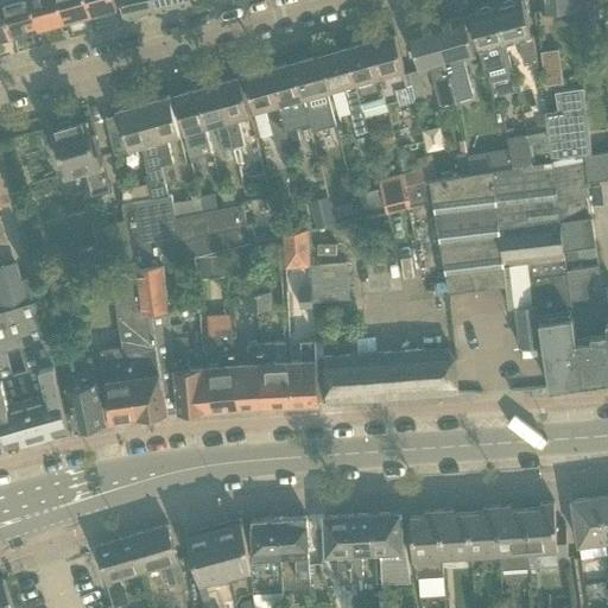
[(0,0),(0,39),(13,36),(2,0),(0,0)]
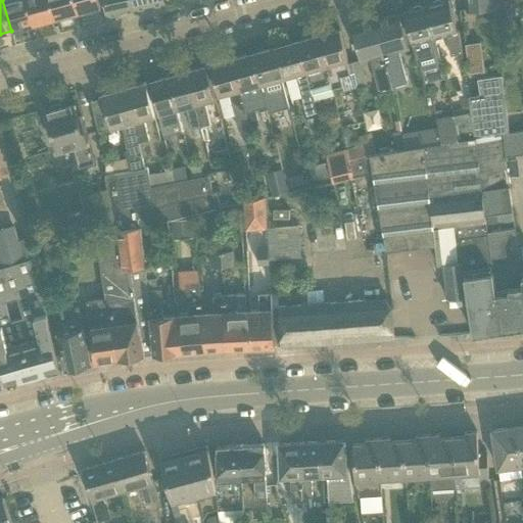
[(2,0),(11,31),(34,25),(27,0),(2,0)]
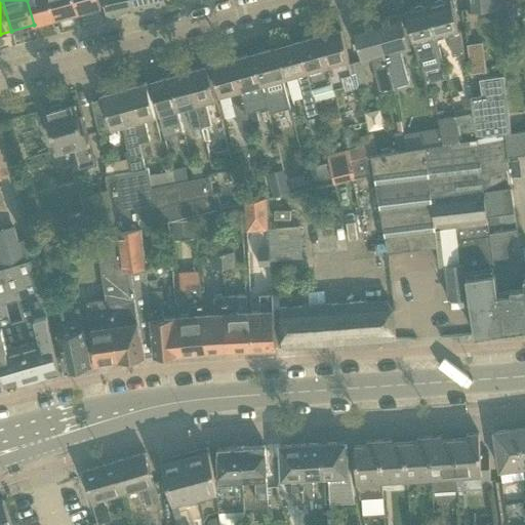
[(50,0),(27,0),(34,25),(56,18),(50,0)]
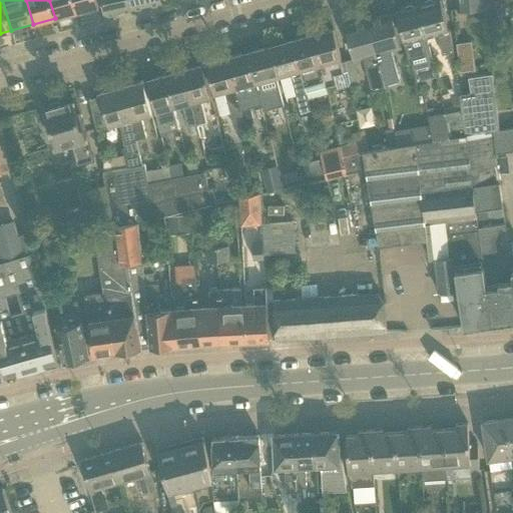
[(73,0),(49,0),(55,18),(77,13),(73,0)]
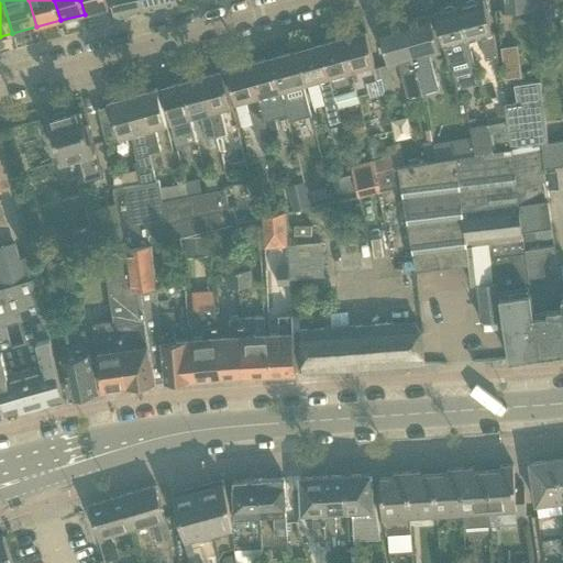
[(107,0),(80,0),(85,14),(109,7),(107,0)]
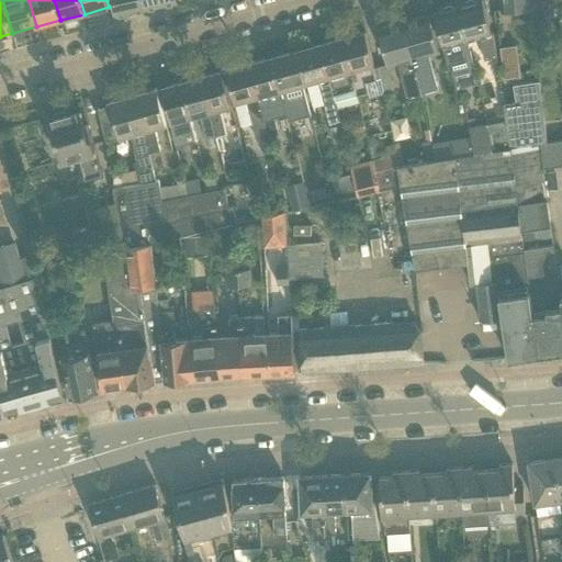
[(112,0),(116,17),(147,9),(144,0),(112,0)]
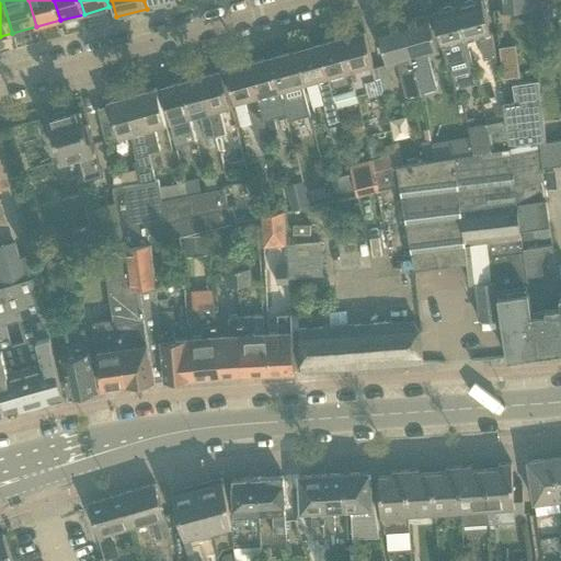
[(144,0),(147,9),(178,2),(176,0),(144,0)]
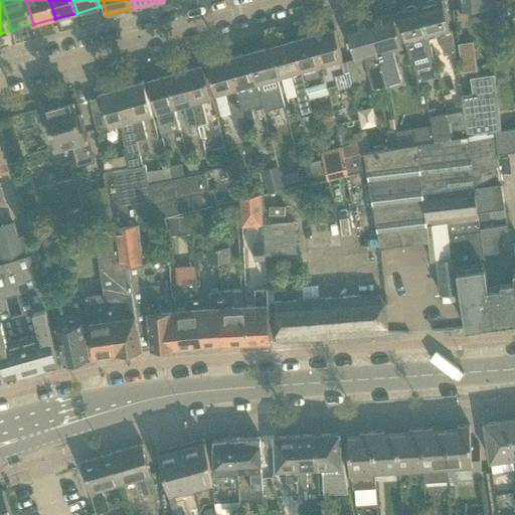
[(425,5),(420,6),(428,37),(440,34),(444,55),(455,52),(452,37),(448,20),(443,0),(436,2),(434,1),(426,3),(425,5)]
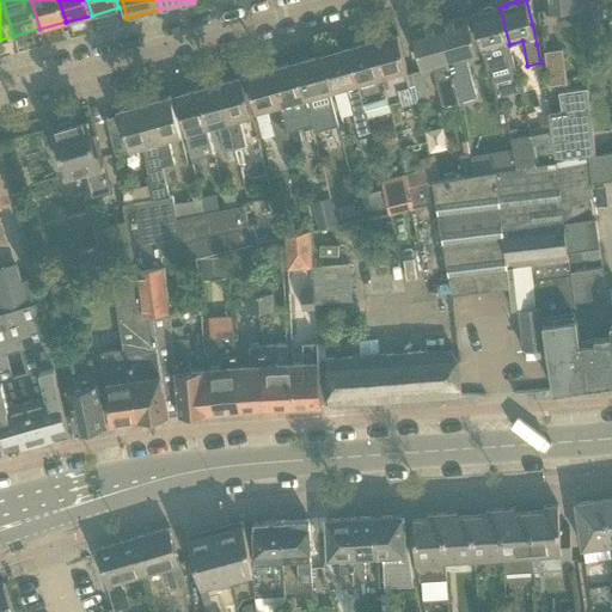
[(579,4),(577,0),(545,0),(546,12),(579,10),(579,4)]
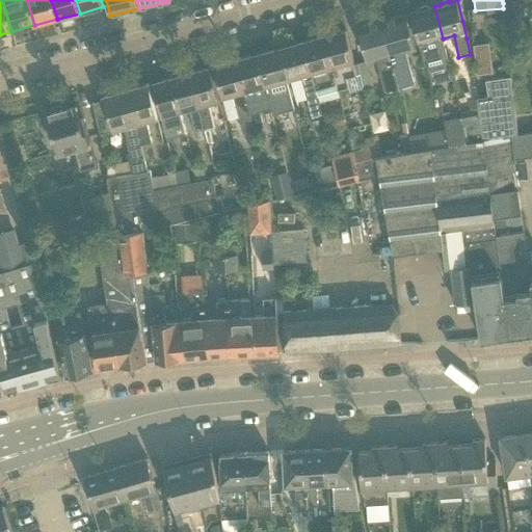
[(502,0),(503,3),(503,8),(505,20),(516,17),(514,8),(514,6),(513,4),(530,0),(502,0)]
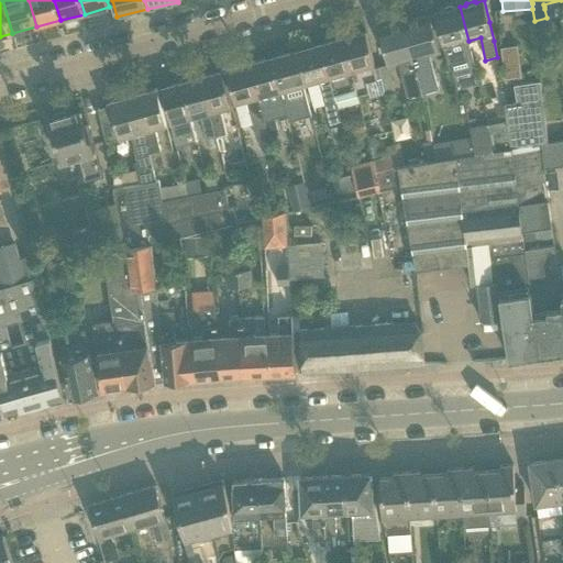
[(443,11),(434,13),(440,35),(443,45),(450,70),(470,65),(464,42),(468,41),(460,7),(454,8),(452,7),(444,9),(443,11)]
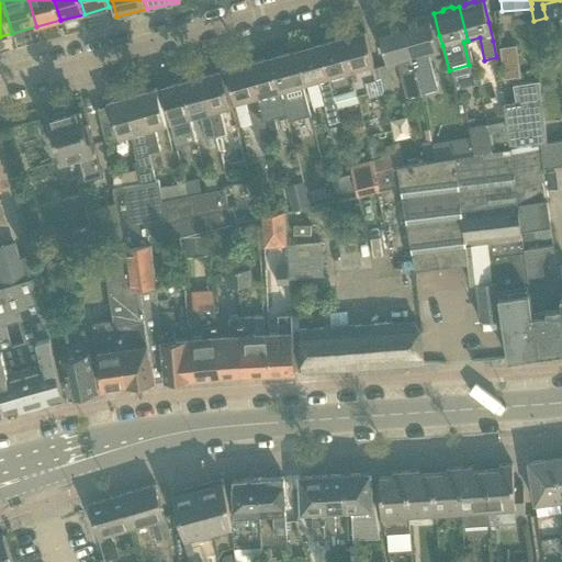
[(430,14),(404,22),(423,91),(438,87),(429,54),(440,52),(430,14)]
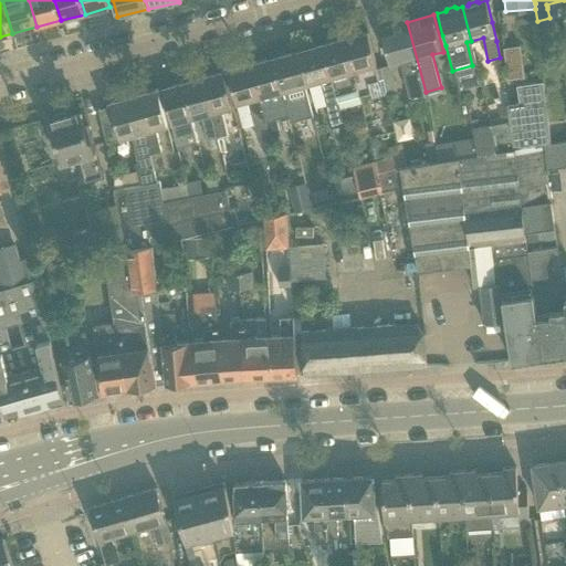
[(426,92),(407,22),(381,29),(391,66),(400,63),(409,96),(426,92)]
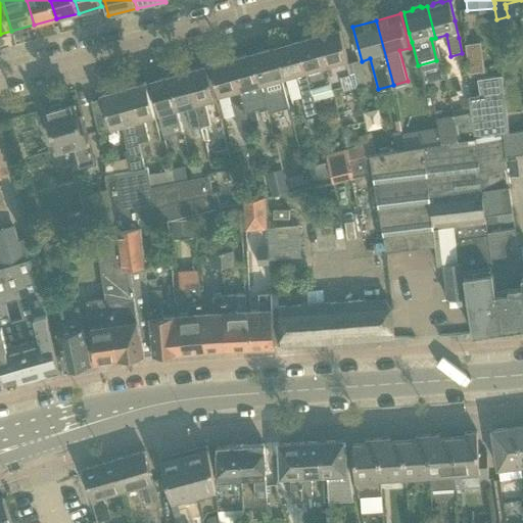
[(340,30),(319,36),(333,88),(337,106),(343,105),(340,92),(343,92),(344,92),(344,91),(343,86),(340,76),(351,73),(348,61),(345,49),(340,30)]
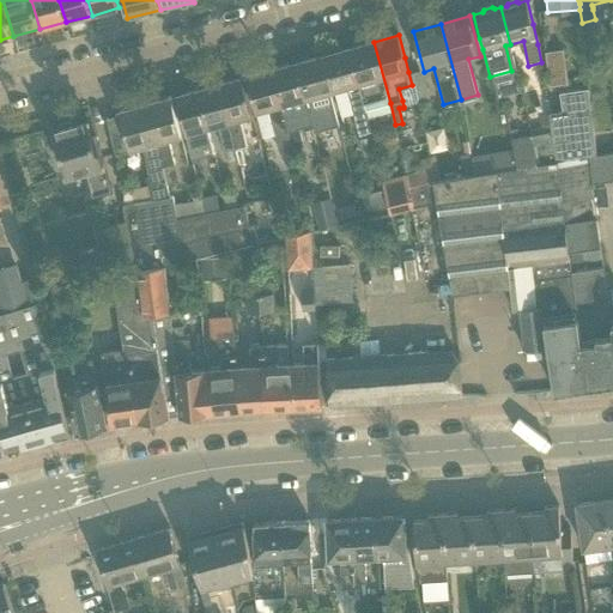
[(374,42),(349,49),(365,110),(390,103),(374,42)]
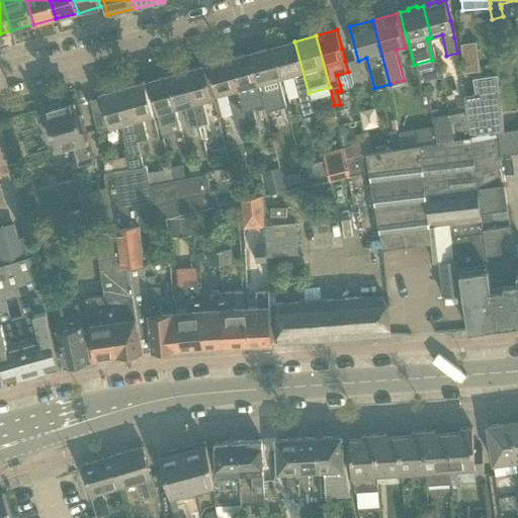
[(294,41),(274,47),(282,78),(293,75),(298,96),(304,113),(314,111),(309,93),(294,41)]
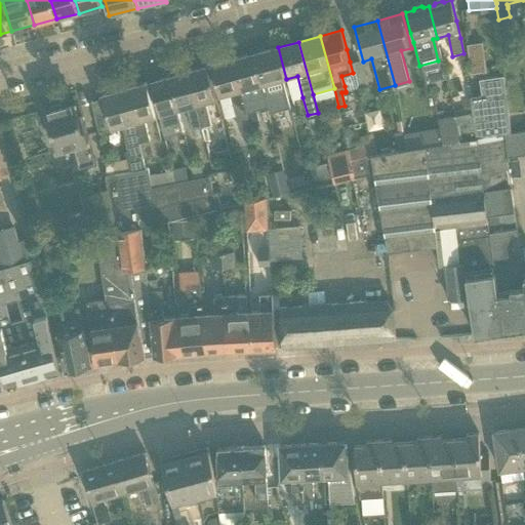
[(278,47),(252,54),(264,96),(265,96),(269,114),(290,109),(282,80),(286,79),(278,47)]
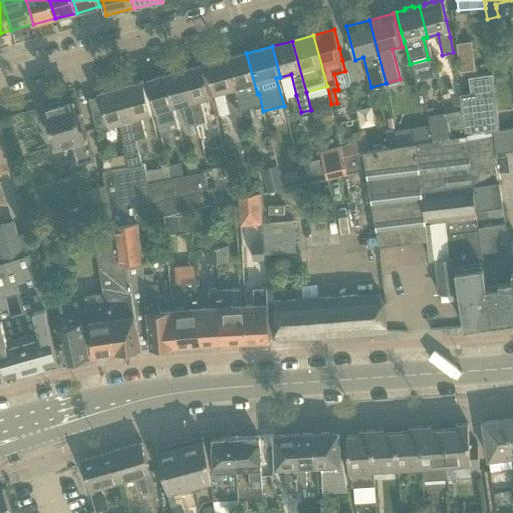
[(246,53),(225,58),(244,126),(254,123),(250,106),(261,103),(258,94),(246,53)]
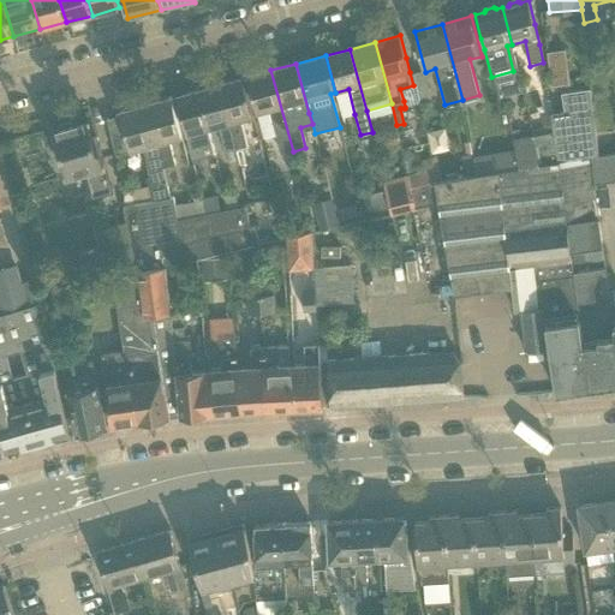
[(293,151),(270,70),(246,77),(263,139),(275,136),(280,155),(293,151)]
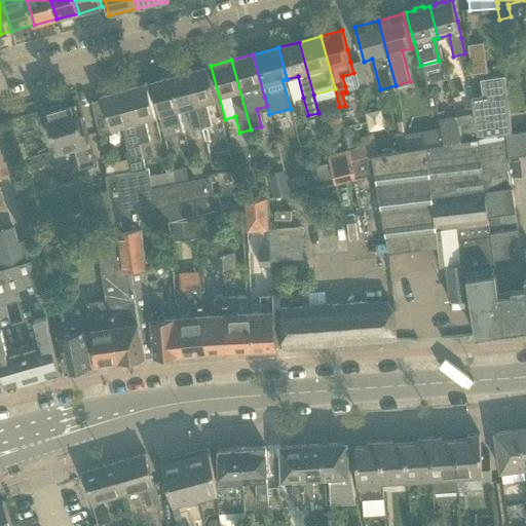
[(362,61),(353,63),(360,87),(368,85),(362,61)]
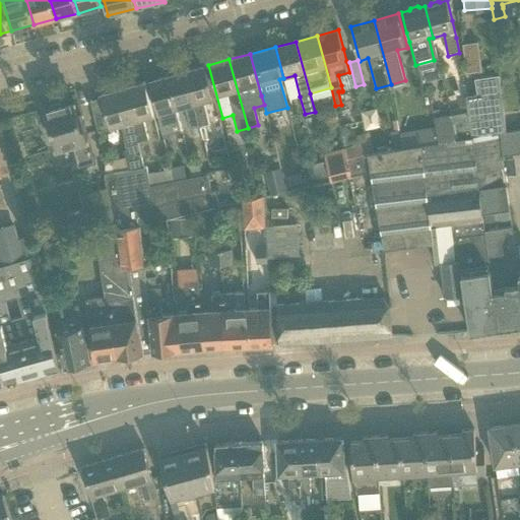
[(205,66),(185,71),(200,126),(204,139),(208,138),(205,125),(209,124),(203,102),(204,102),(214,100),(210,85),(205,66)]
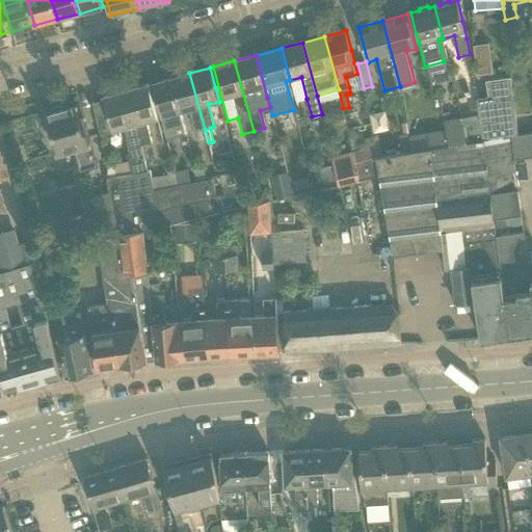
[(189,73),(170,78),(186,134),(195,132),(205,129),(189,73)]
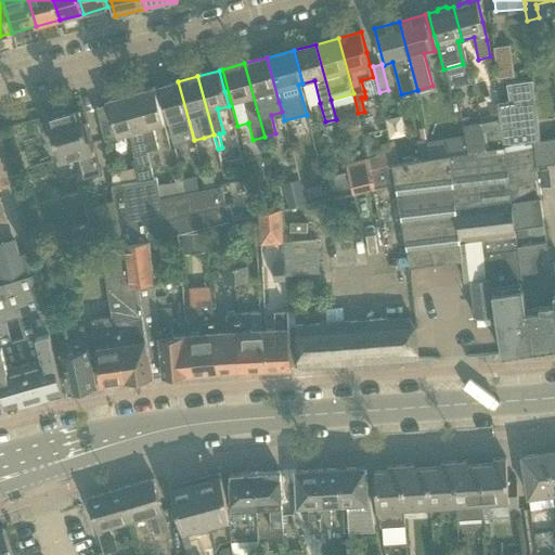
[(507,101),(498,102),(500,118),(504,146),(532,142),(539,141),(531,80),(505,84),(507,101)]
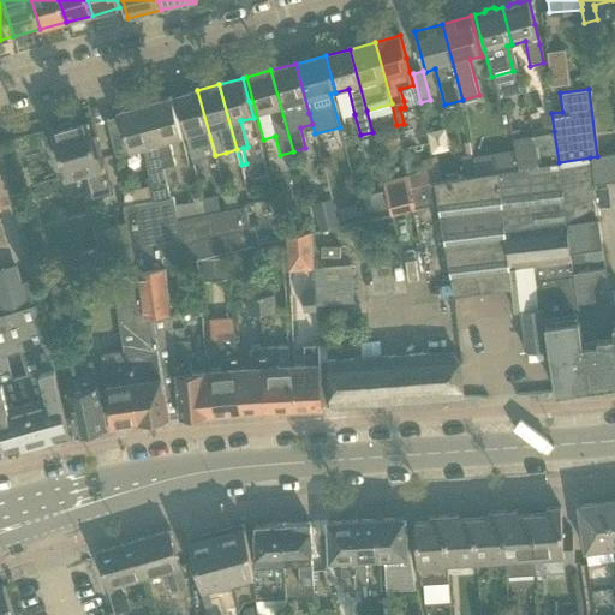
[(193,161),(215,155),(197,90),(175,96),(193,161)]
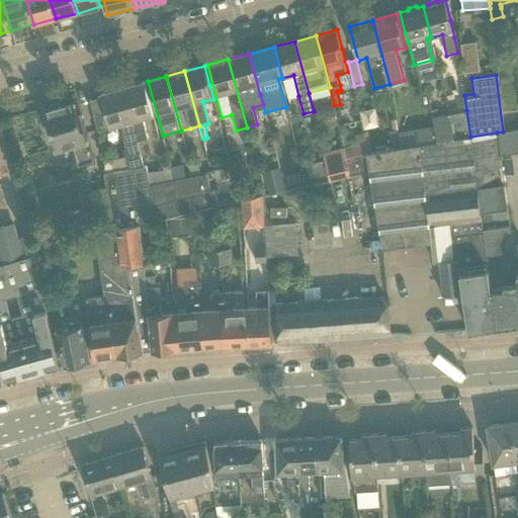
[(145,82),(122,88),(137,141),(148,139),(143,118),(154,115),(145,82)]
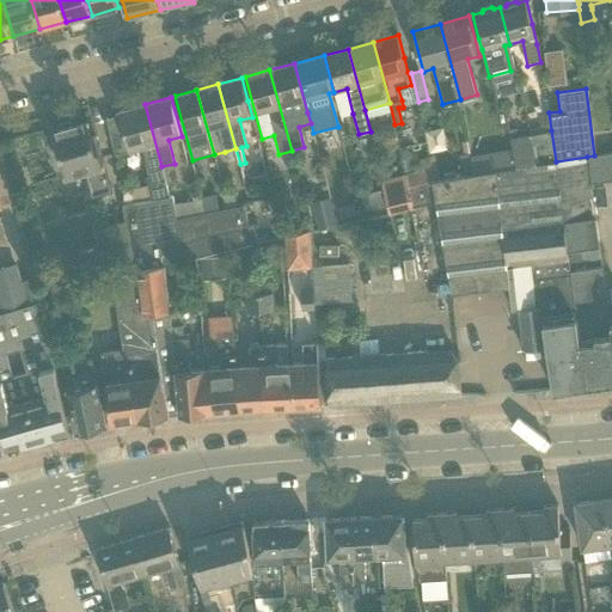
[(120,115),(105,118),(111,138),(115,153),(142,146),(150,170),(151,177),(150,177),(147,178),(152,199),(170,196),(161,166),(145,104),(118,111),(120,115)]
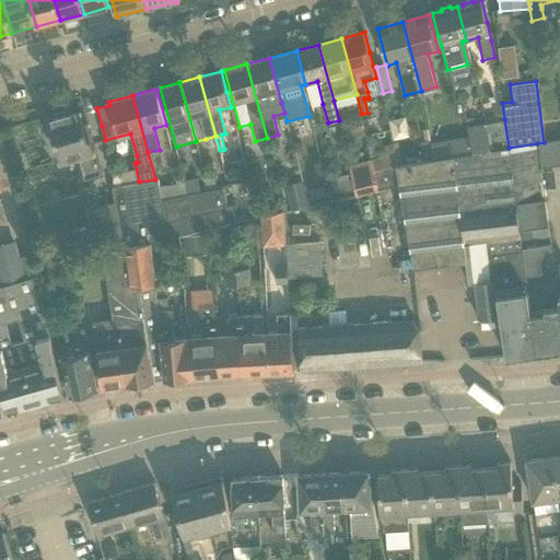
[(50,126),(47,127),(53,148),(57,163),(78,158),(83,181),(85,181),(103,175),(104,175),(98,152),(94,137),(89,116),(85,117),(83,108),(68,113),(66,111),(58,113),(56,116),(48,118),(50,126)]
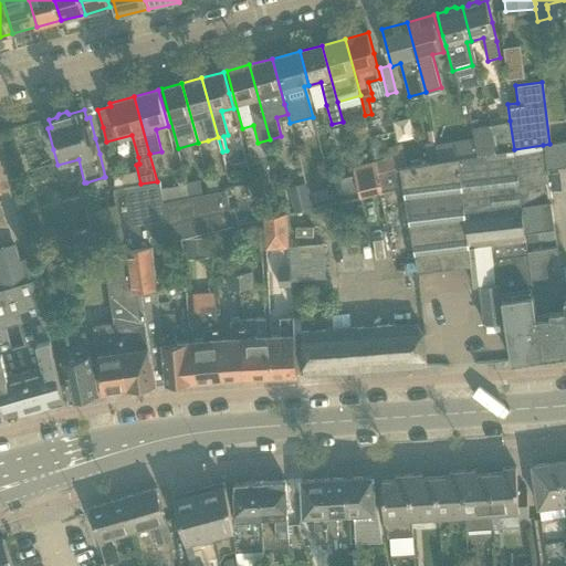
[(510,121),(490,124),(495,153),(514,149),(510,121)]
